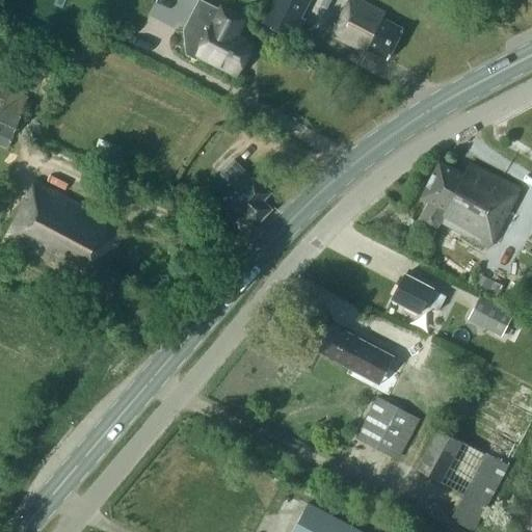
[(237,74),(253,45),(235,35),(244,19),(222,7),(220,9),(201,0),(200,0),(203,1),(189,28),(184,29),(186,53),(196,59),(200,54),(237,74)]
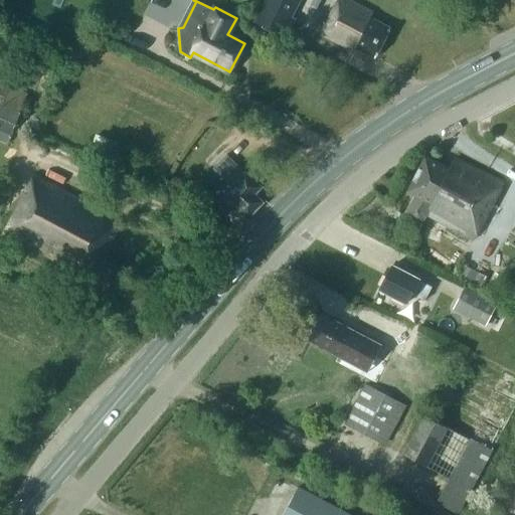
[(291,18),(299,0),(266,0),(264,5),(291,18)]
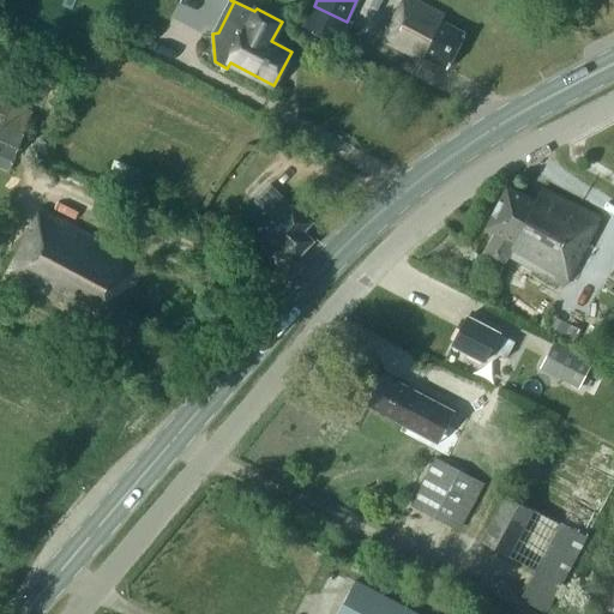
[(465,34),(441,20),(445,14),(415,0),(402,0),(383,41),(421,60),(423,56),(447,70),(465,34)]
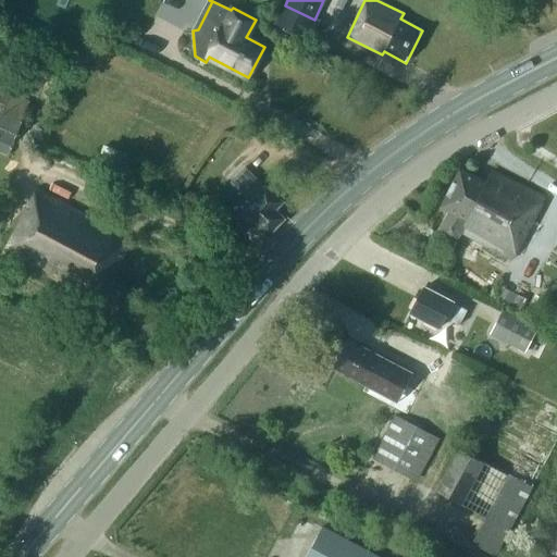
[(0,151),(10,156),(33,101),(11,93),(4,109),(0,107),(0,151)]
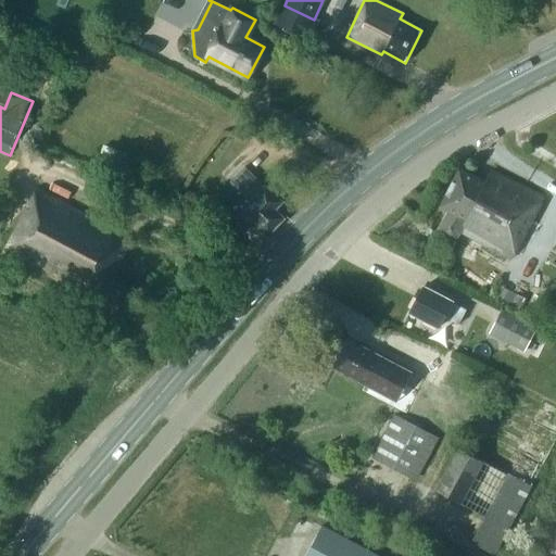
[(98,162),(122,172),(129,154),(104,144),(98,162)]
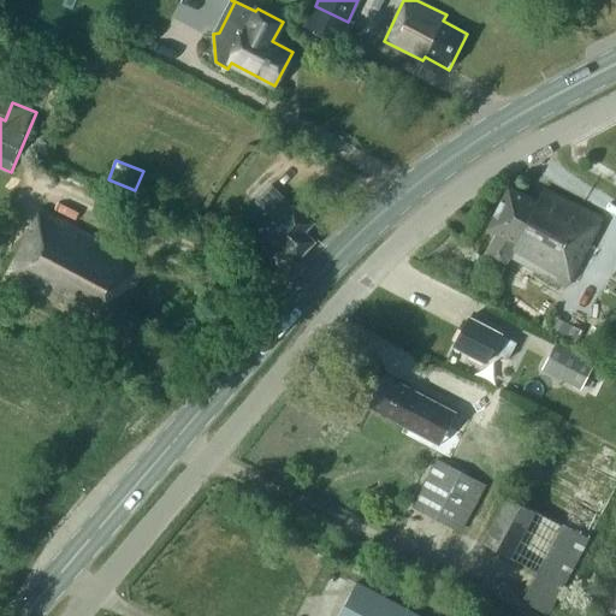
[(278,259),(286,250),(297,260),(315,242),(304,232),(313,224),(272,184),(255,201),(277,223),(260,241),(278,259)]
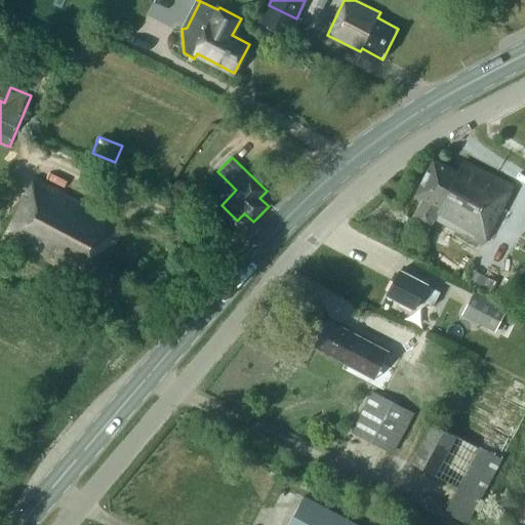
[(513,187),(463,162),(458,172),(434,160),(415,195),(422,199),(413,217),(431,227),(435,218),(483,244),(513,187)]
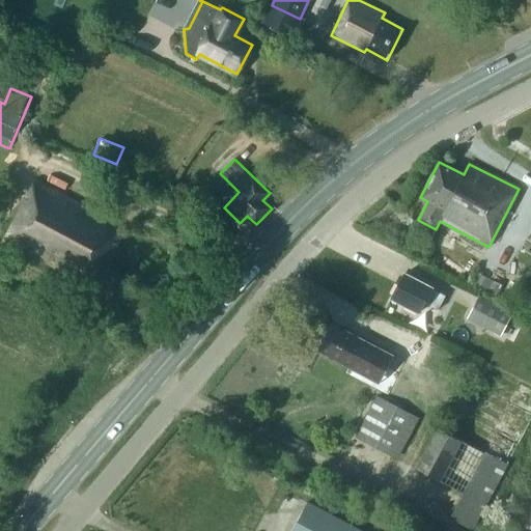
[(86,276),(110,288),(120,270),(108,262),(126,228),(36,180),(4,240),(83,281),(86,276)]
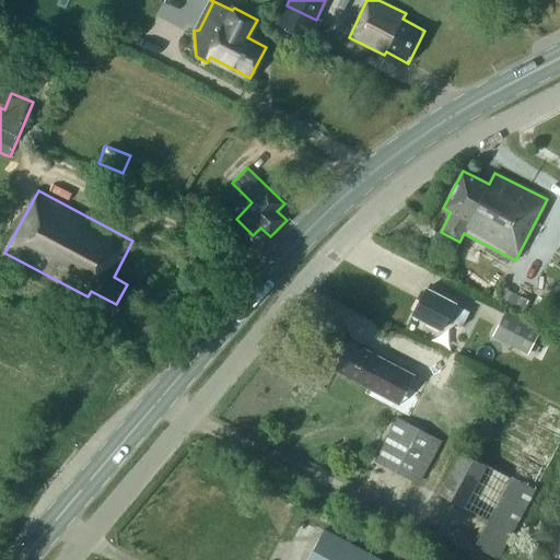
[(469,312),(455,304),(427,289),(413,314),(442,329),(447,319),(462,327),(469,312)]
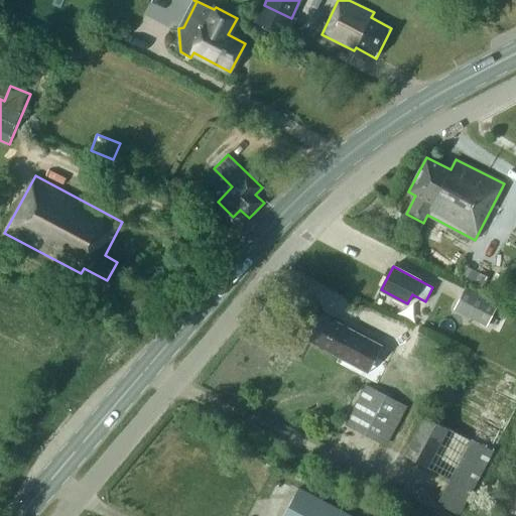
[(487,276),(476,271),(471,281),(481,287),(487,276)]
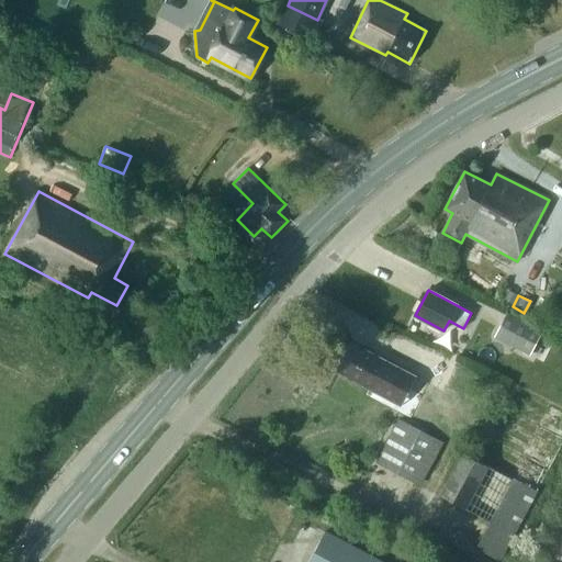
[(529,355),(541,329),(506,312),(494,337),(529,355)]
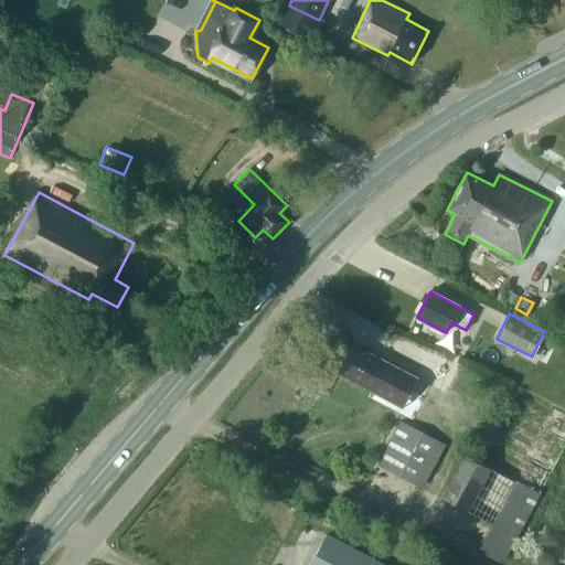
[(353,344),(338,373),(354,382),(371,391),(404,408),(419,380),(411,375),(386,362),(353,344)]
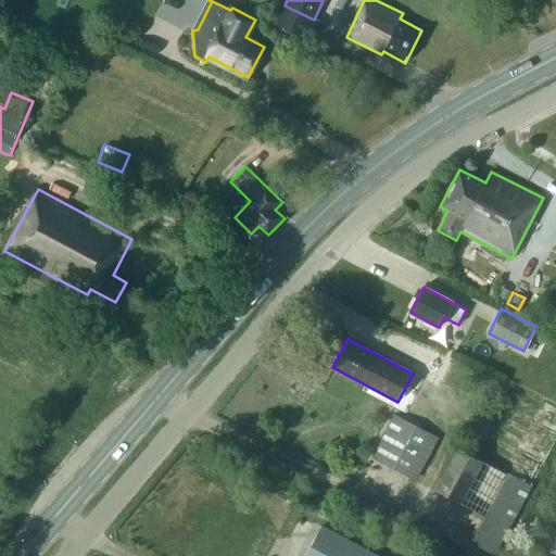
[(432,348),(426,361),(442,368),(449,356),(432,348)]
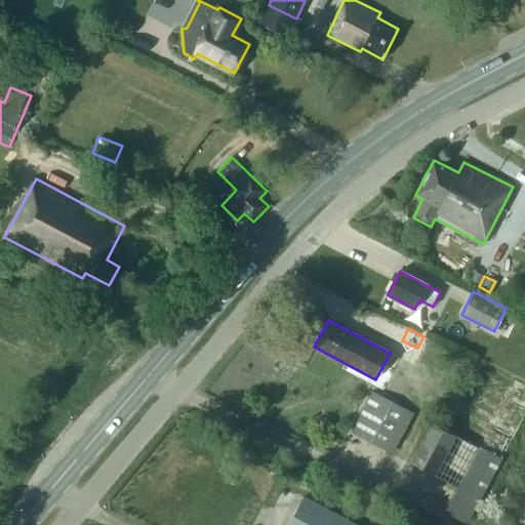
[(435,475),(457,487),(445,512),(467,523),(524,410),(524,385),(511,377),(475,445),(465,440),(433,422),(411,462),(435,475)]
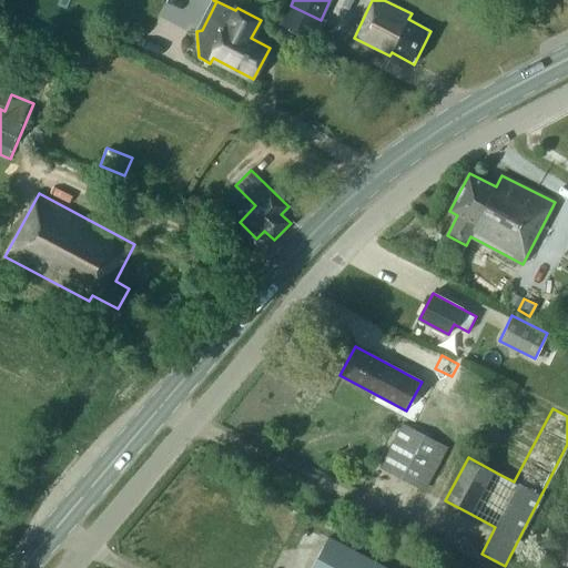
[(423,489),(446,446),(404,424),(381,467),(423,489)]
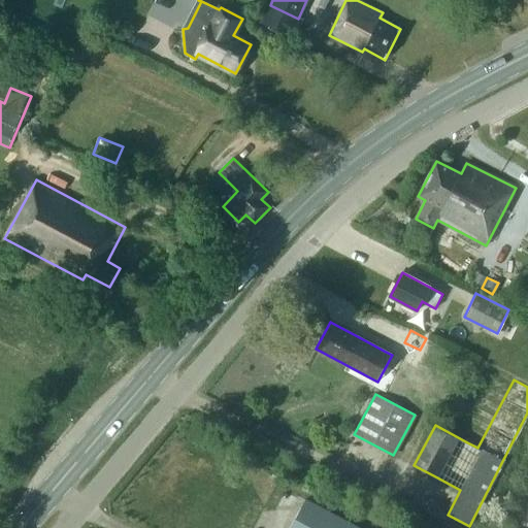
[(359,527),(305,499),(290,527),(359,527)]
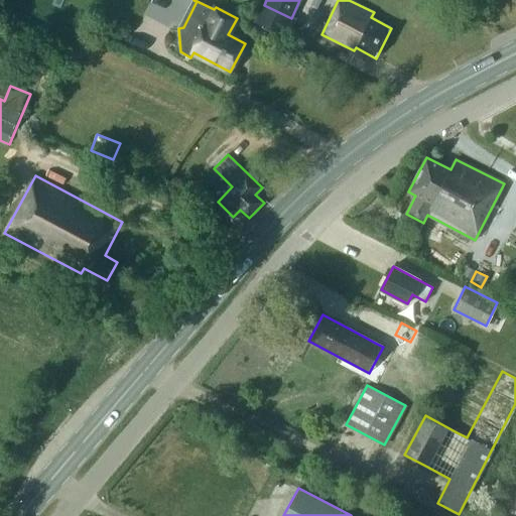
[(515,515),(515,497),(506,515),(515,515)]
